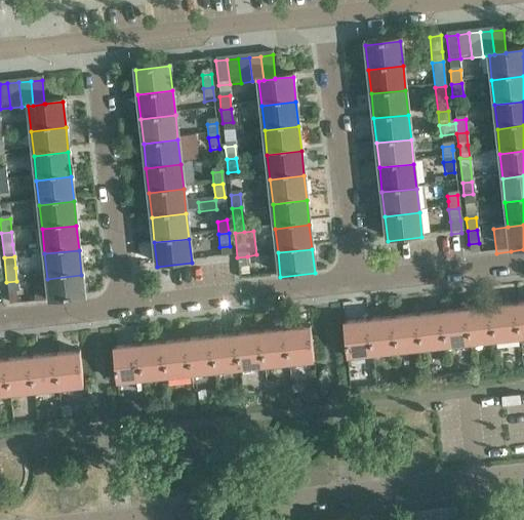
[(247,256),(237,257),(239,270),(248,269),(247,256)]
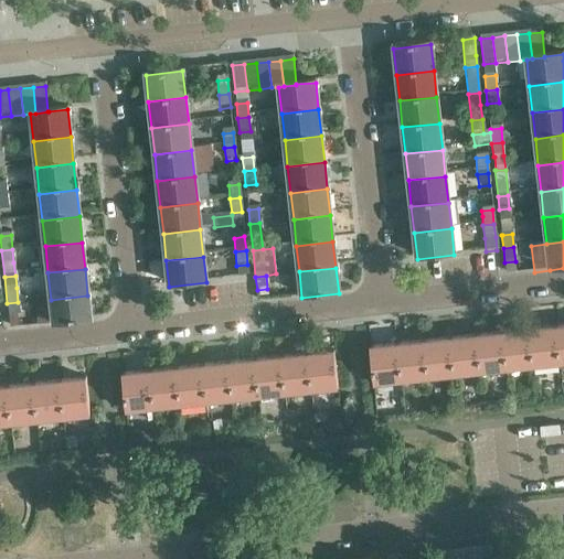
[(87,296),(51,300),(53,324),(91,321),(87,296)]
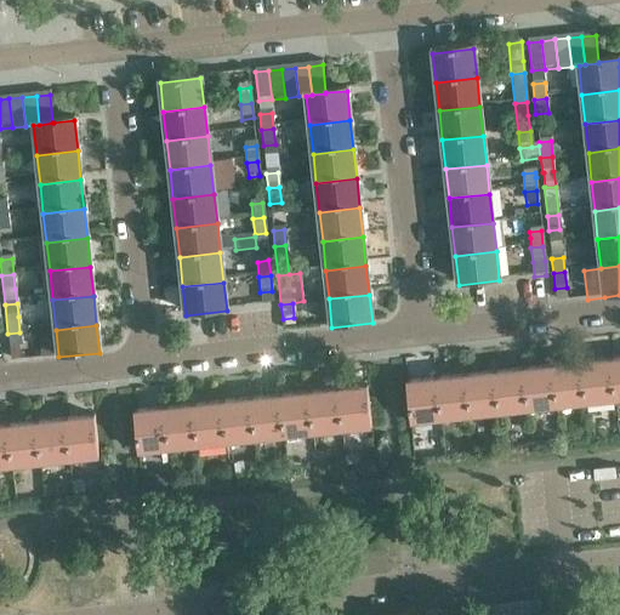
[(20,332),(7,334),(10,348),(22,347),(20,332)]
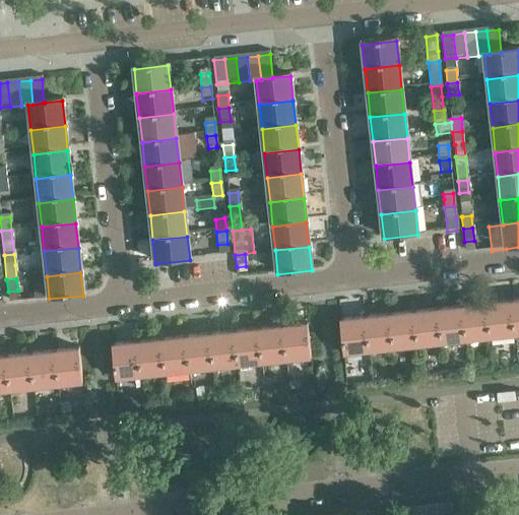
[(34,298),(47,298),(47,279),(34,279),(34,298)]
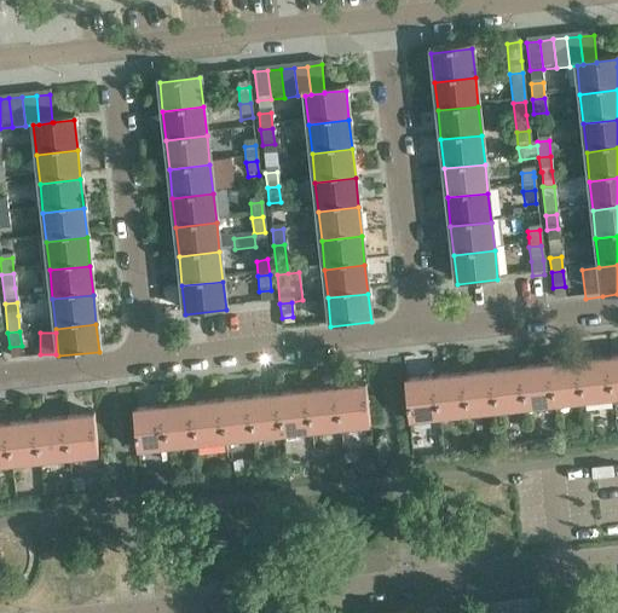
[(617,359),(607,360),(612,400),(617,399),(617,359)]
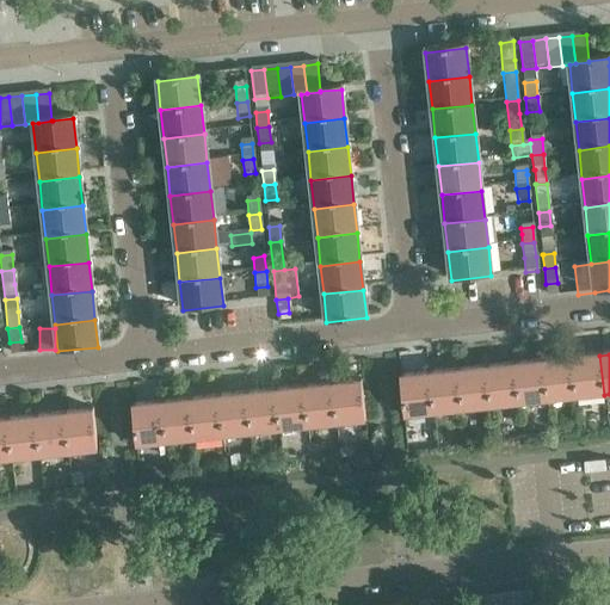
[(599,356),(571,359),(575,399),(604,395),(599,356)]
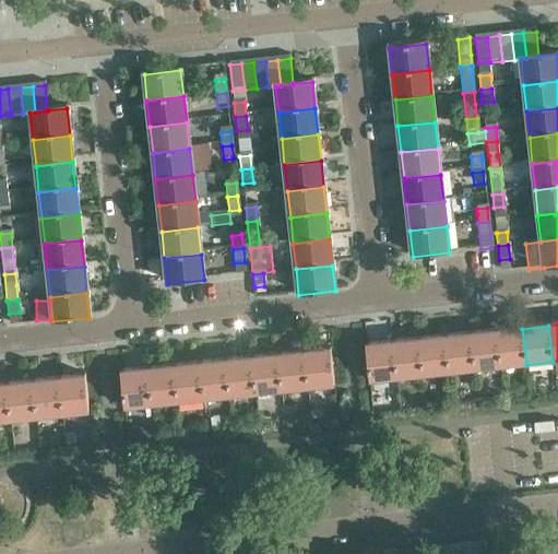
[(522,329),(497,331),(500,368),(526,365),(522,329)]
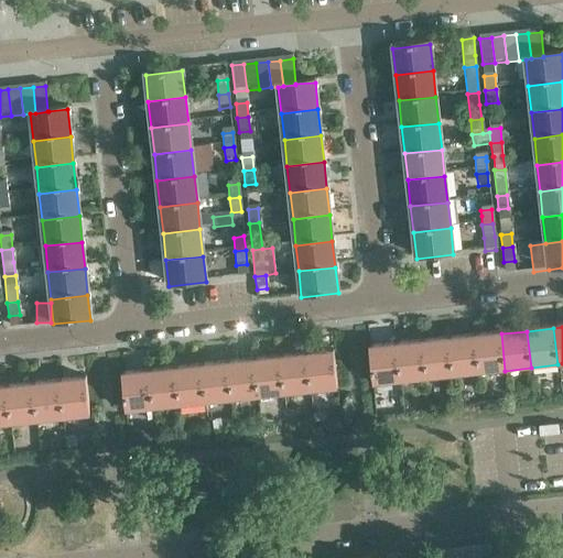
[(475,337),(478,373),(505,371),(501,334),(475,337)]
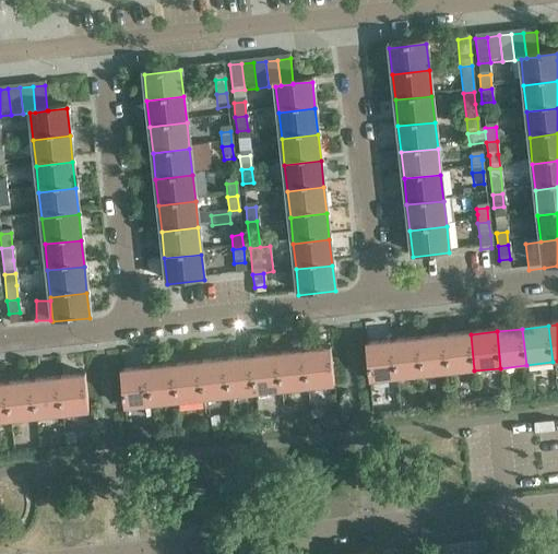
[(444,338),(448,374),(474,370),(471,334),(444,338)]
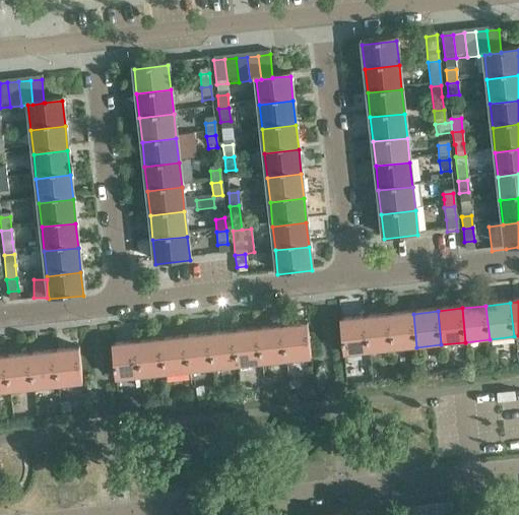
[(413,314),(389,316),(393,349),(416,347),(413,314)]
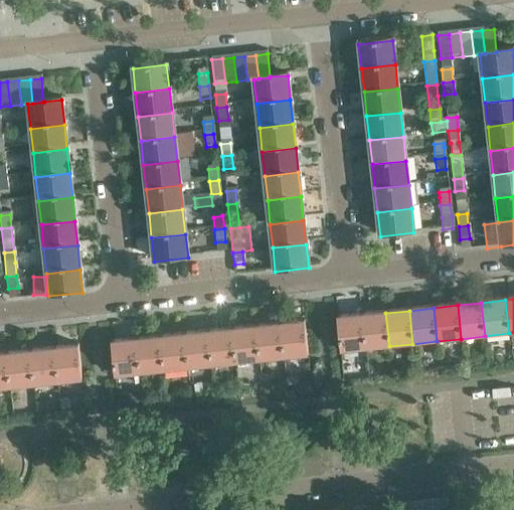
[(385,313),(362,316),(365,349),(389,346),(385,313)]
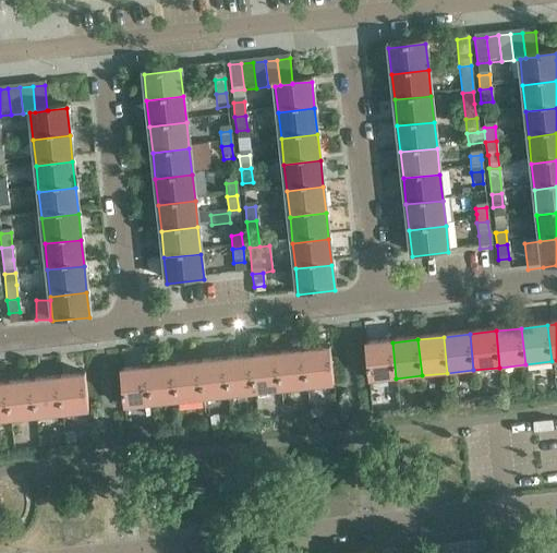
[(396,379),(392,343),(366,346),(370,382),(396,379)]
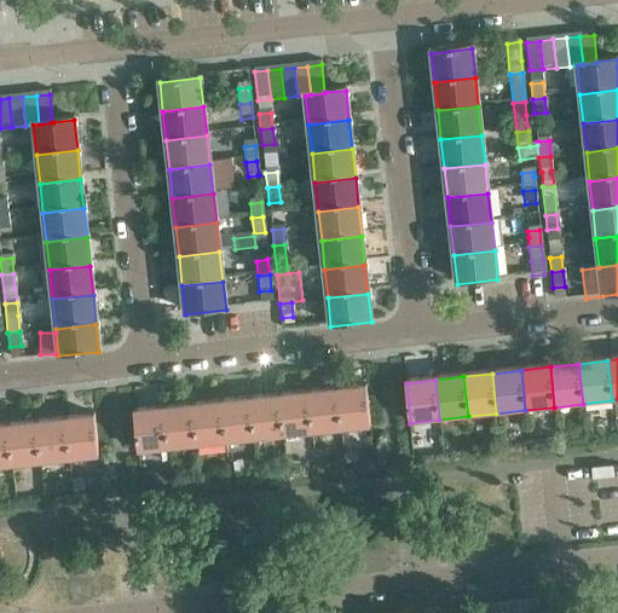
[(367,387),(335,391),(340,431),(370,427),(367,387)]
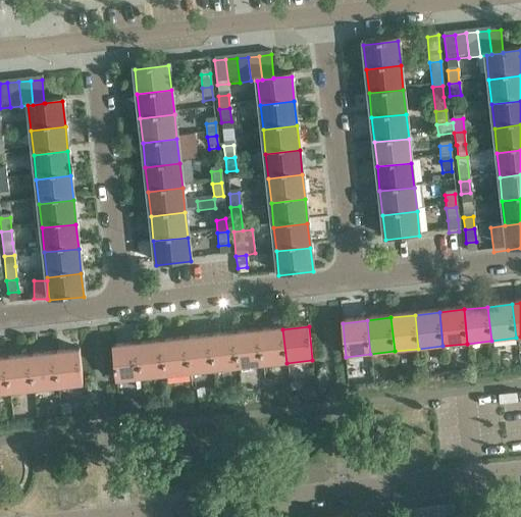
[(282,329),(259,332),(262,366),(287,363),(282,329)]
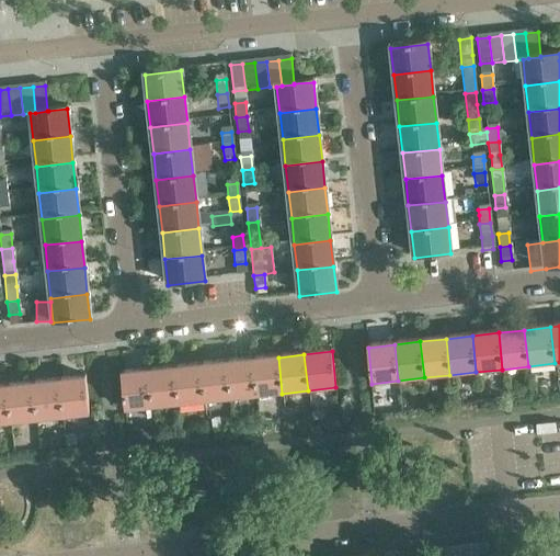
[(278,358),(252,360),(256,396),(282,394),(278,358)]
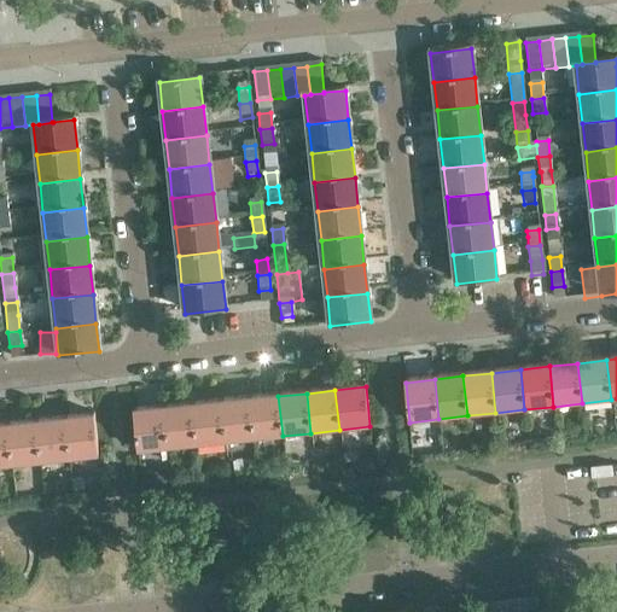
[(278,396),(249,400),(254,439),(283,436),(278,396)]
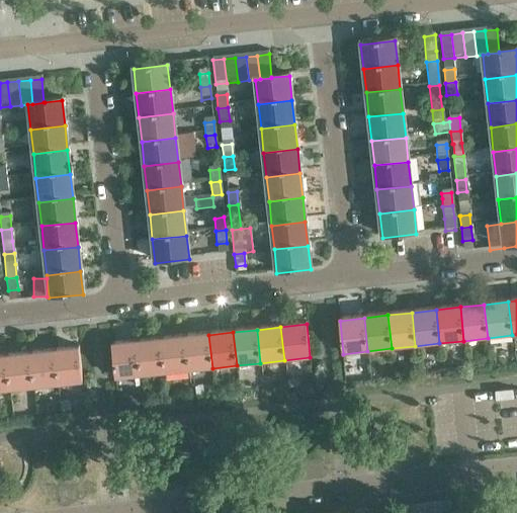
[(188,371),(212,368),(208,335),(184,338),(188,371)]
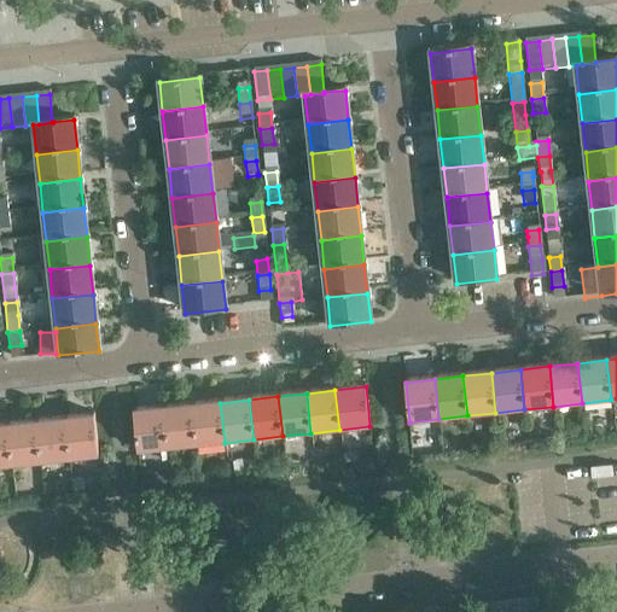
[(220,403),(191,406),(196,446),(225,443),(220,403)]
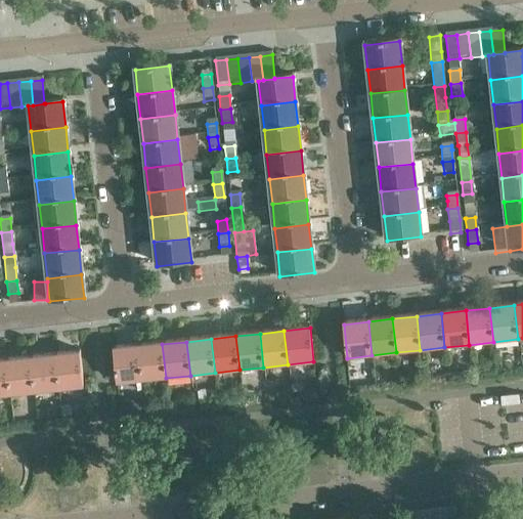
[(162,344),(137,347),(141,381),(166,378),(162,344)]
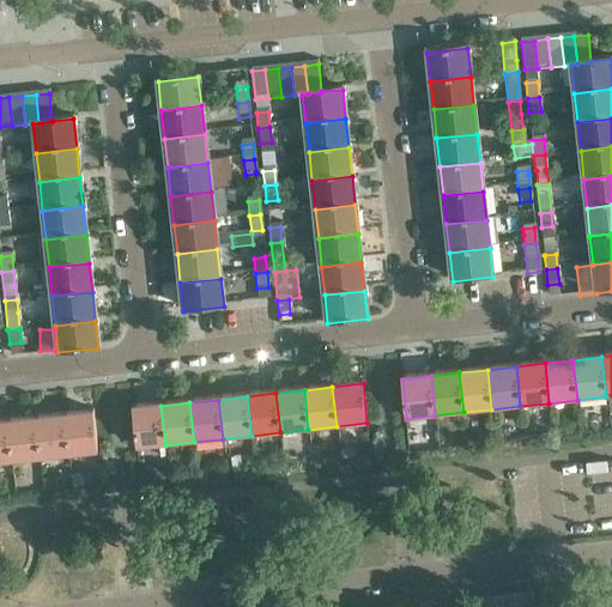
[(135,438),(137,449),(165,445),(161,406),(132,410),(135,432),(134,432),(134,438),(135,438)]
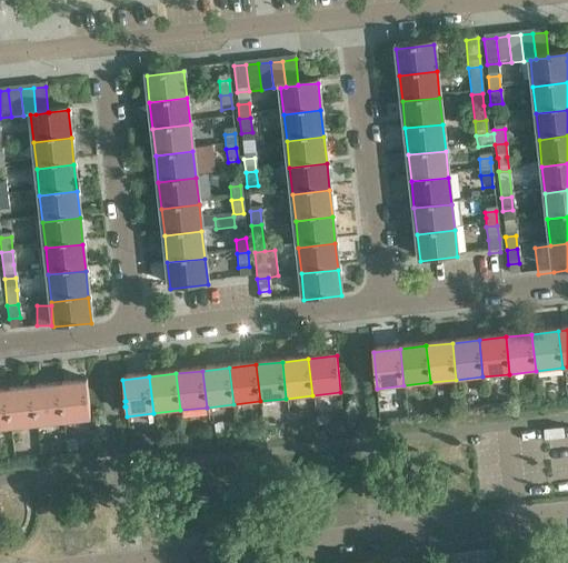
[(87,383),(59,386),(62,423),(90,420),(87,383)]
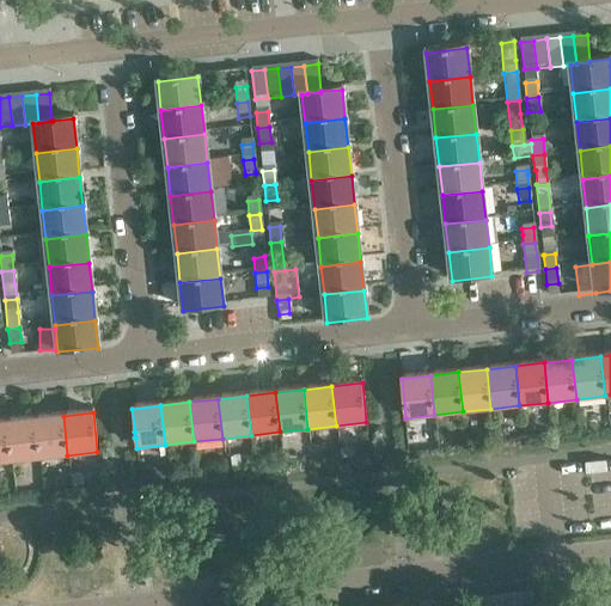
[(63,416),(35,420),(38,458),(67,455),(63,416)]
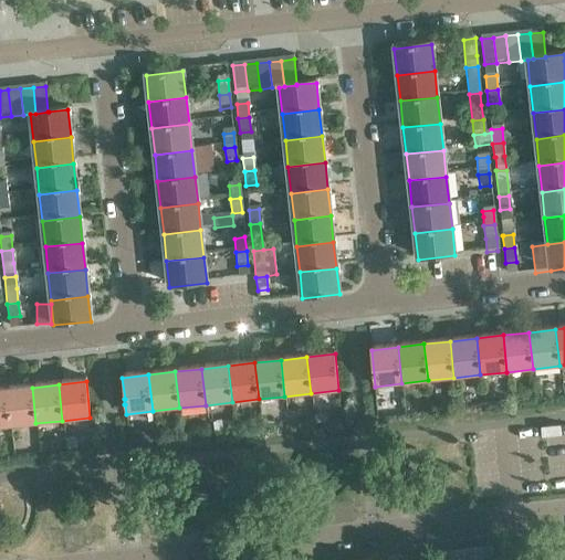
[(32,388),(6,390),(10,426),(35,423),(32,388)]
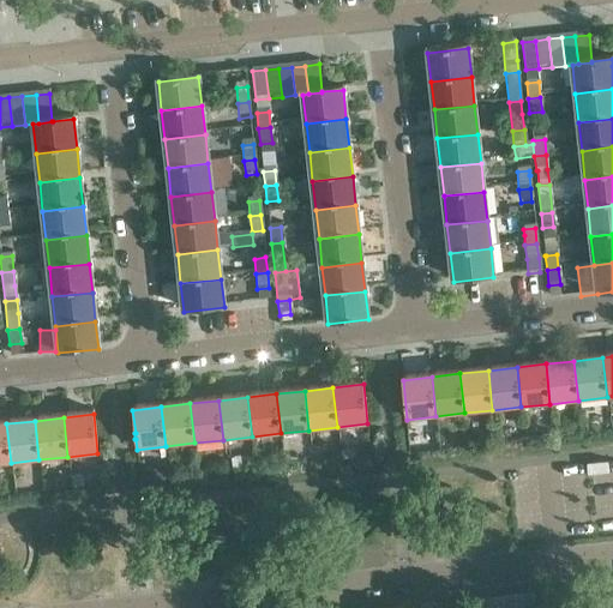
[(6,423),(0,423),(0,464),(11,463),(6,423)]
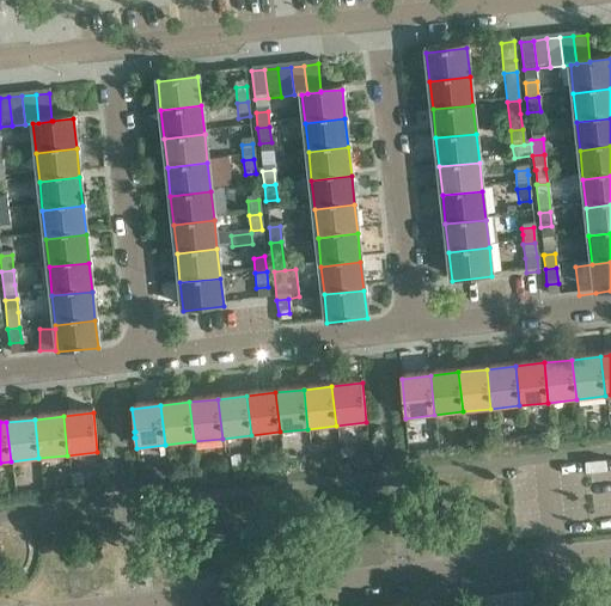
[(341,451),(342,461),(355,459),(354,448),(341,451)]
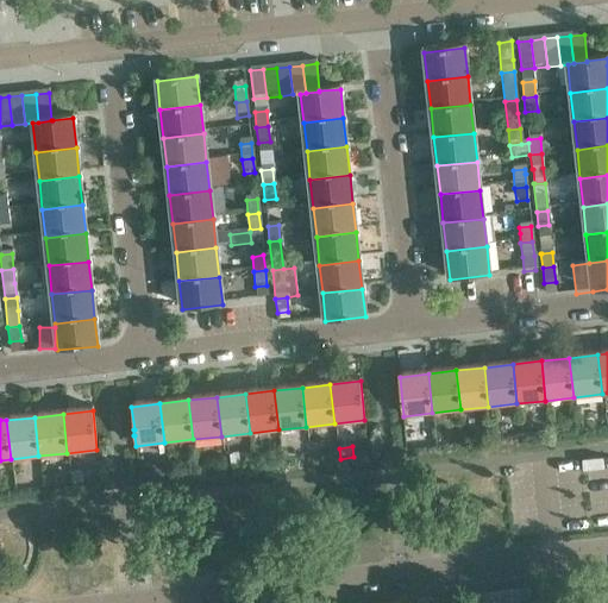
[(294,462),(294,452),(283,452),(283,462),(294,462)]
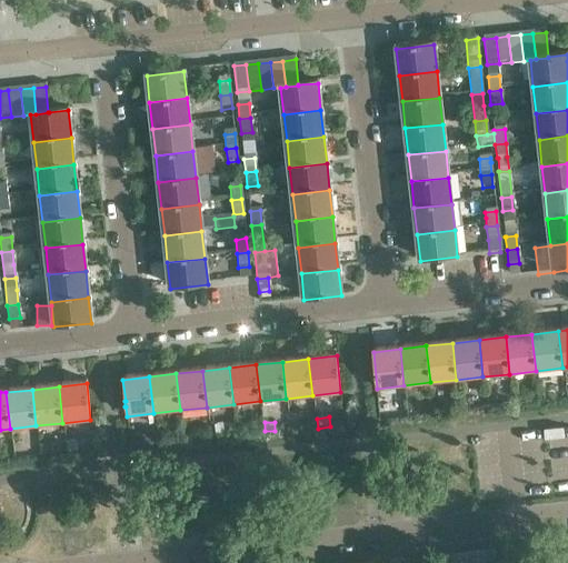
[(156,445),(155,435),(141,436),(142,446),(156,445)]
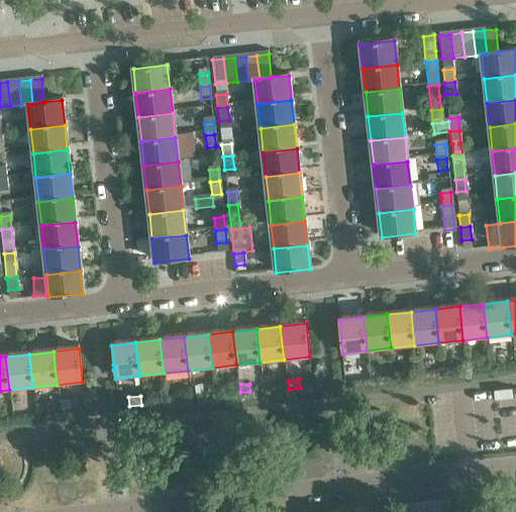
[(70,413),(68,403),(59,404),(61,414),(70,413)]
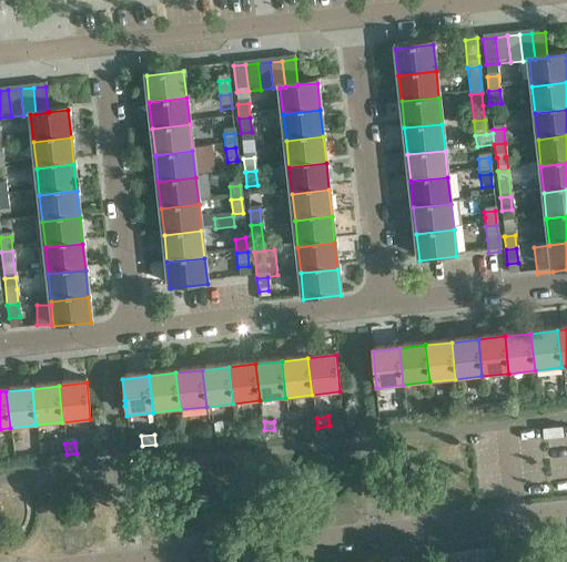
[(49,447),(38,448),(39,458),(50,457),(49,447)]
